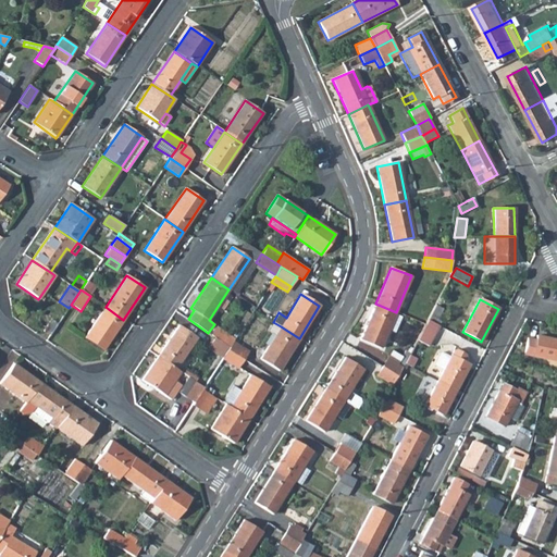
[(395,314),(396,312),(375,304),(360,339),(380,348),(387,330),(395,314)]
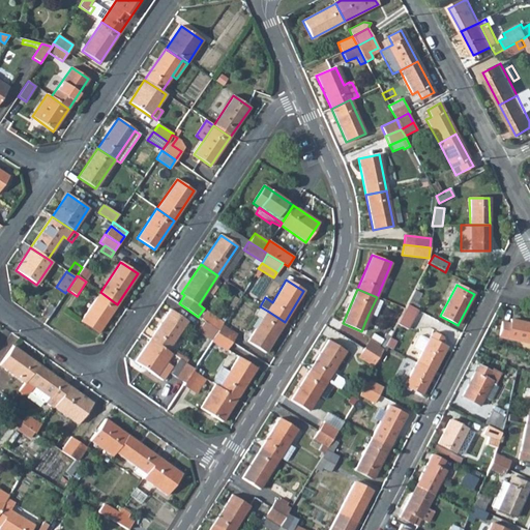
[(407,304),(416,310),(418,306),(415,304),(420,294),(414,290),(407,304)]
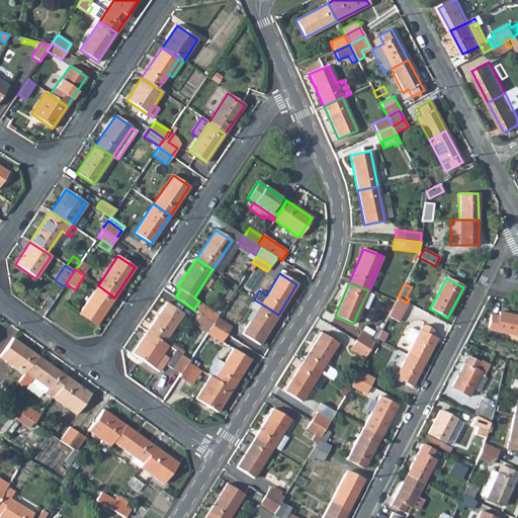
[(95,326),(114,297),(98,285),(78,315),(95,326)]
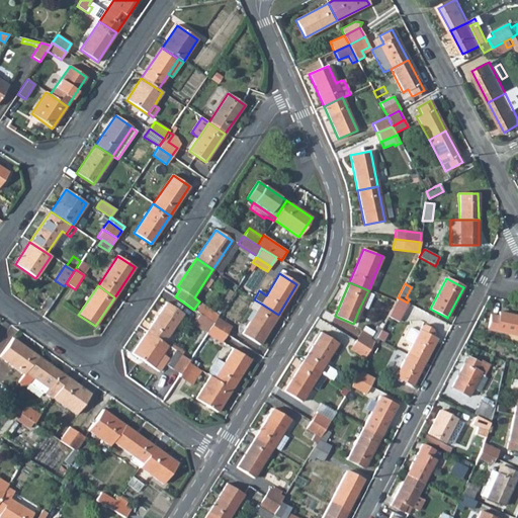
[(230,289),(216,310),(221,313),(234,292),(230,289)]
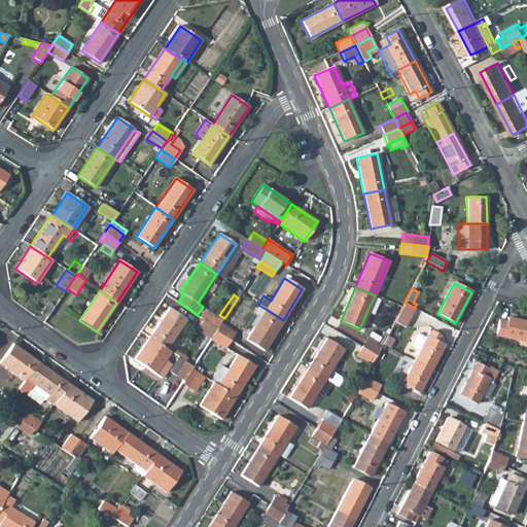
[(374,297),(366,312),(374,315),(380,300),(374,297)]
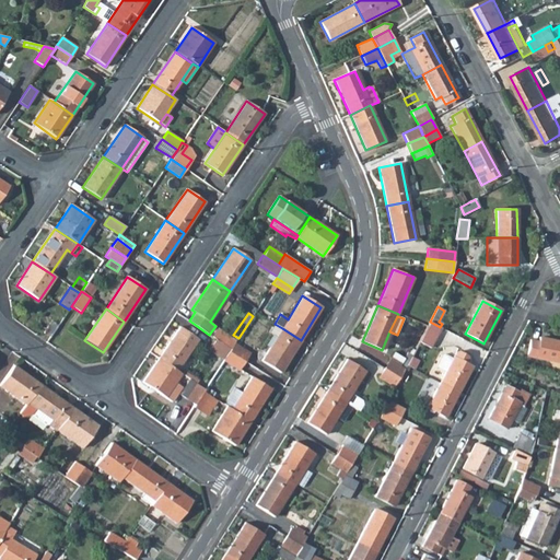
[(428,326),(419,342),(430,348),(440,327),(430,322),(428,326)]
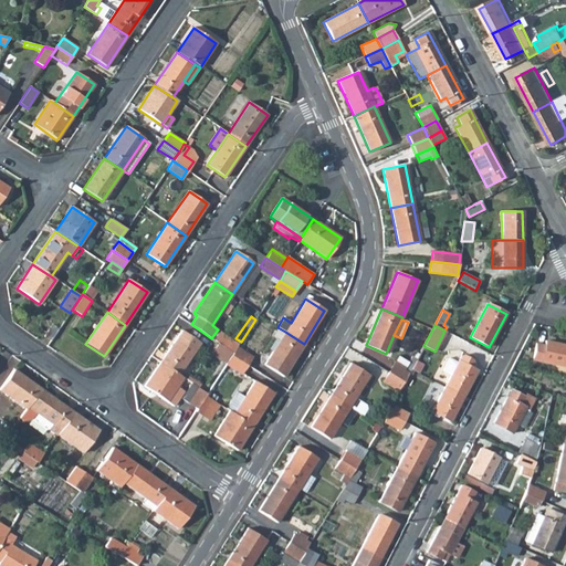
[(278,327),(272,336),(280,341),(285,332),(278,327)]
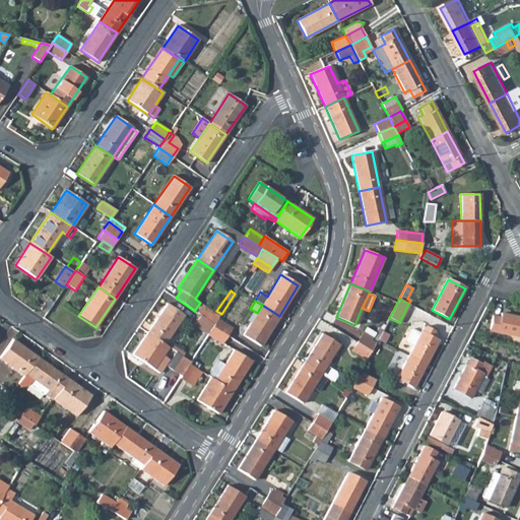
[(167,304),(147,333),(165,344),(184,315),(167,304)]
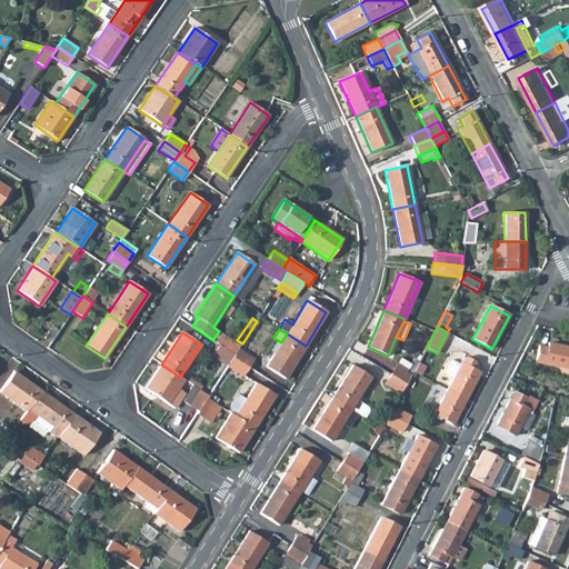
[(221,333),(216,342),(220,345),(235,355),(239,349),(240,346),(221,333)]
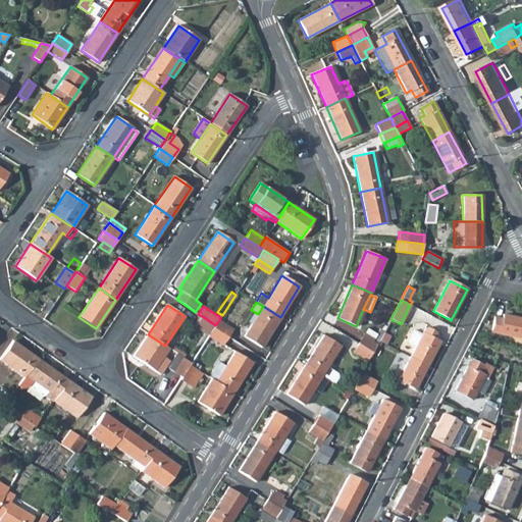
[(261,348),(280,317),(263,306),(258,314),(244,336),(261,348)]
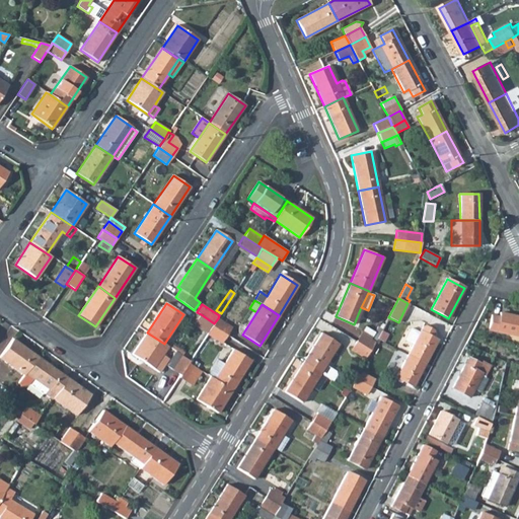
[(405,313),(421,320),(425,310),(410,304),(405,313)]
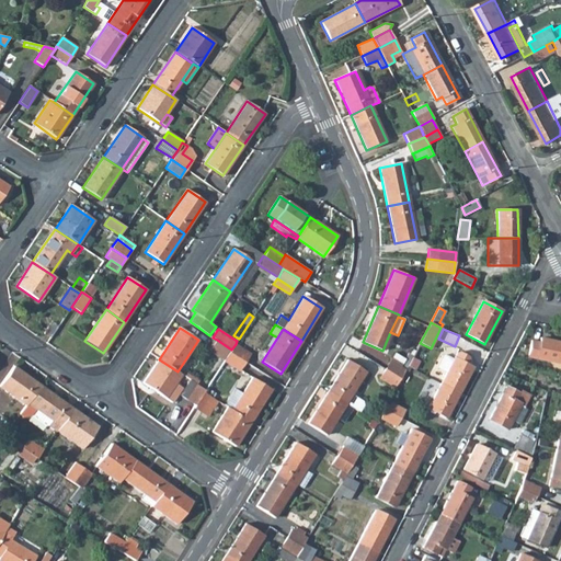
[(531,341),(527,357),(560,364),(560,342),(540,338),(539,342),(531,341)]
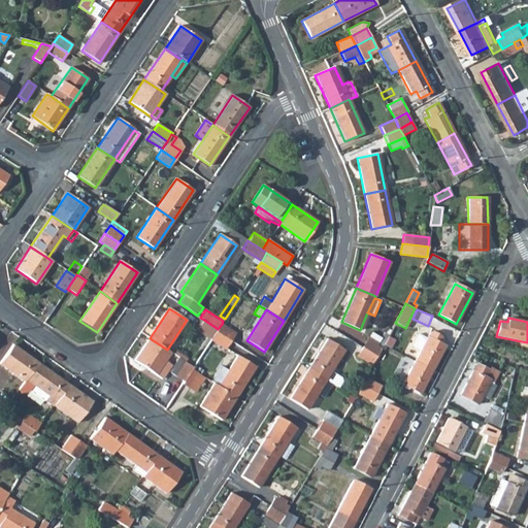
[(197,330),(211,339),(217,331),(217,330),(218,329),(204,320),(197,330)]
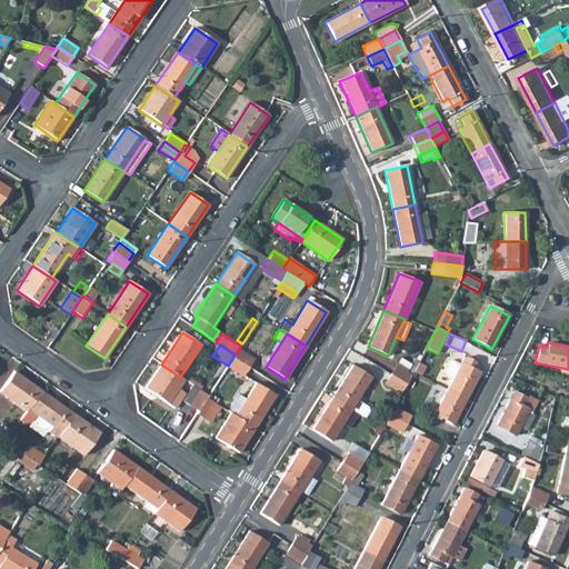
[(233,356),(233,357),(248,367),(253,359),(239,349),(235,355),(233,356)]
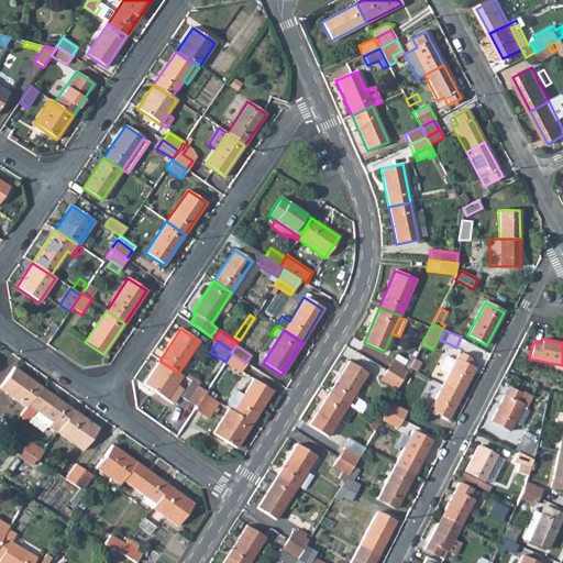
[(411,355),(409,354),(406,361),(403,367),(408,371),(409,367),(414,359),(418,352),(414,350),(411,355)]
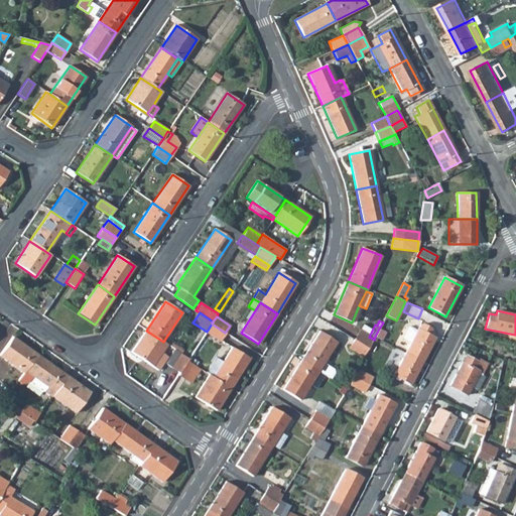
[(220,341),(225,333),(212,324),(207,332),(220,341)]
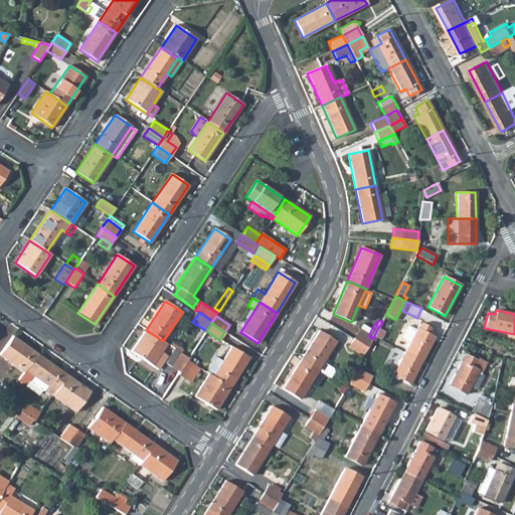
[(362,324),(358,330),(368,336),(371,330),(362,324)]
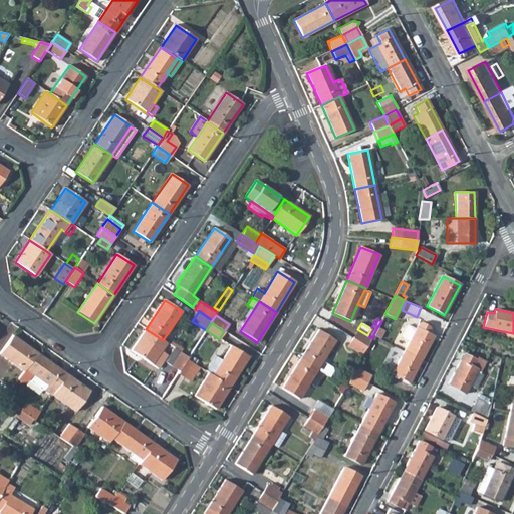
[(409,341),(404,351),(421,359),(433,336),(428,334),(430,329),(429,327),(420,323),(418,323),(415,329),(407,325),(405,326),(400,335),(401,337),(409,341)]
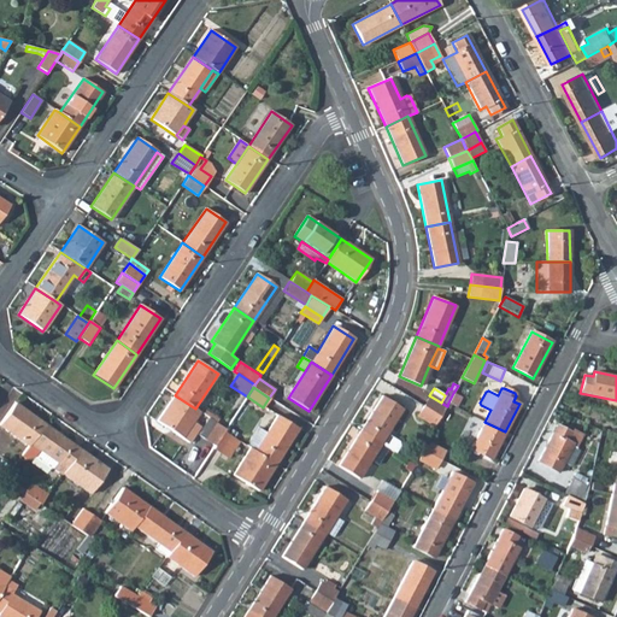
[(453,393),(448,403),(454,405),(459,397),(453,393)]
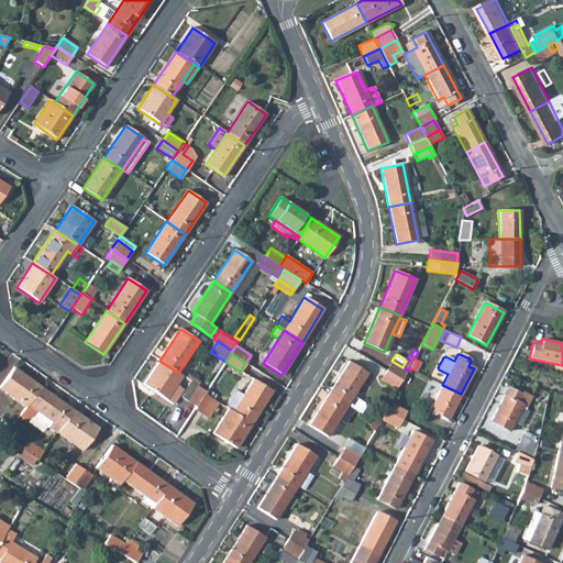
[(178,373),(159,361),(143,384),(166,399),(173,405),(183,389),(176,385),(181,375),(178,373)]
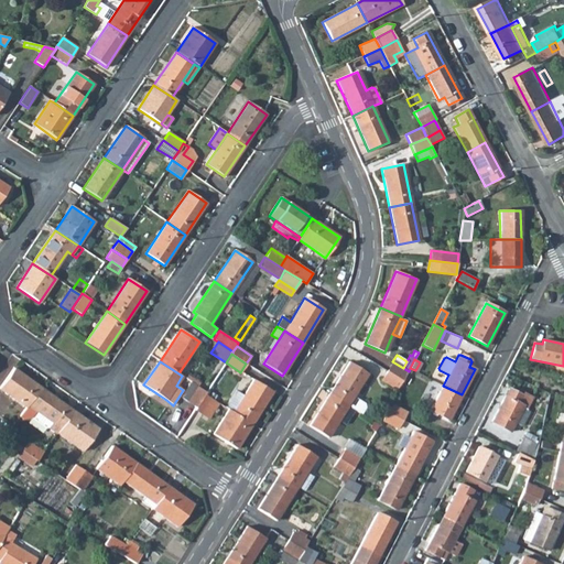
[(387,371),(402,380),(409,371),(403,368),(392,361),(387,371)]
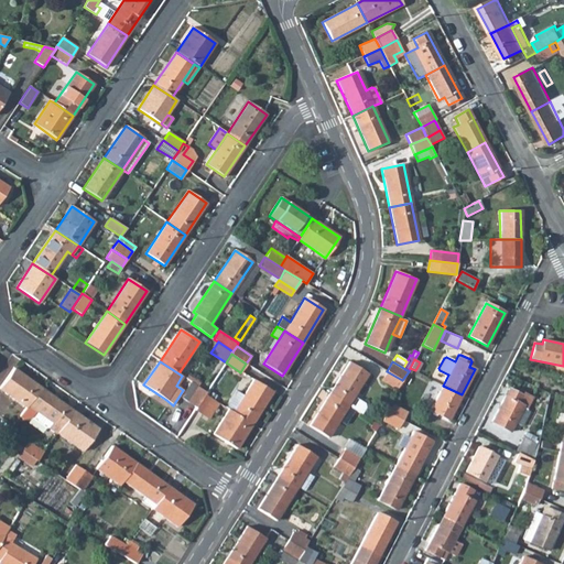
[(348,362),(329,393),(347,405),(353,397),(367,375),(348,362)]
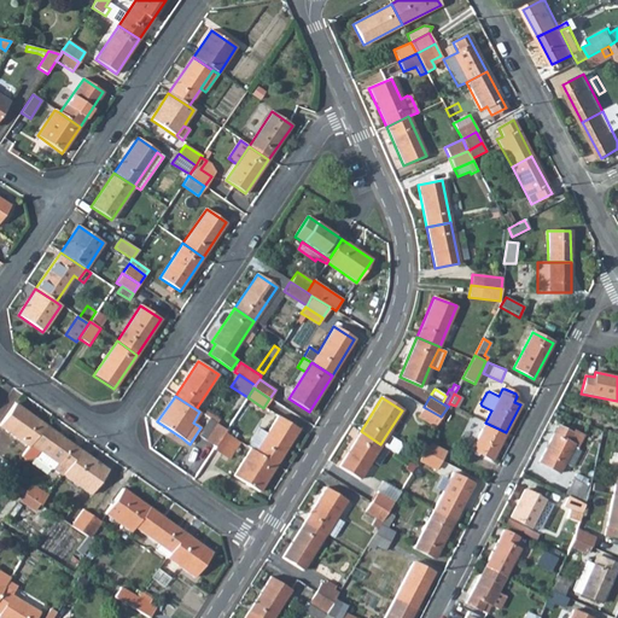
[(0,425),(29,447),(30,444),(45,425),(15,403),(0,423),(0,425)]
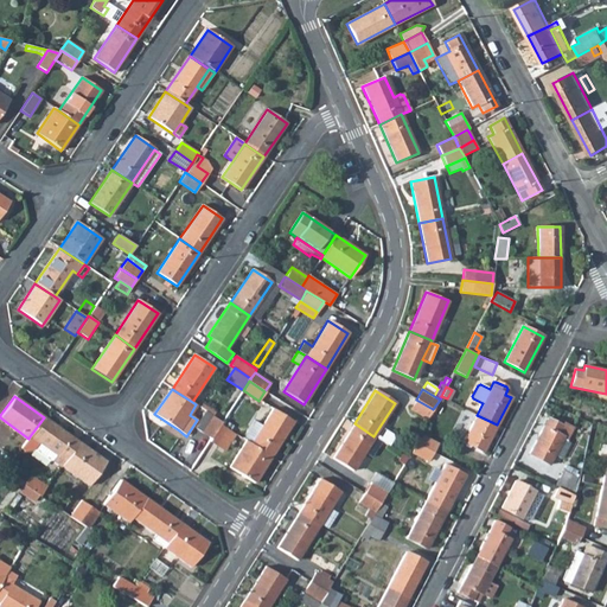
[(427,419),(433,409),(416,400),(410,409),(427,419)]
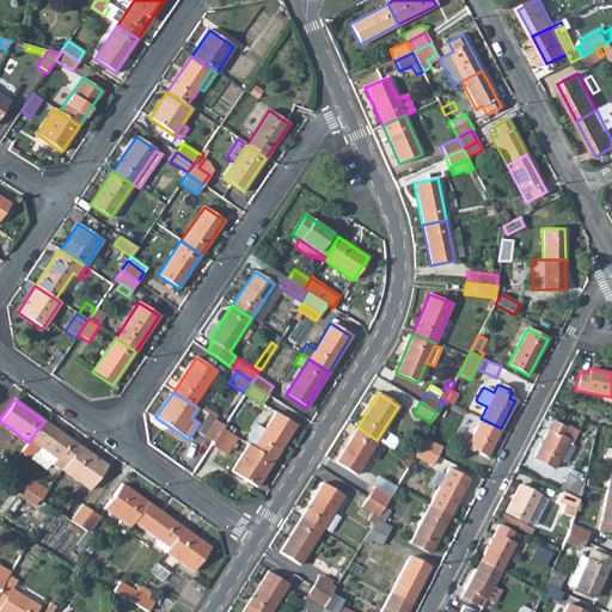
[(201,404),(197,408),(207,414),(214,418),(216,415),(201,404)]
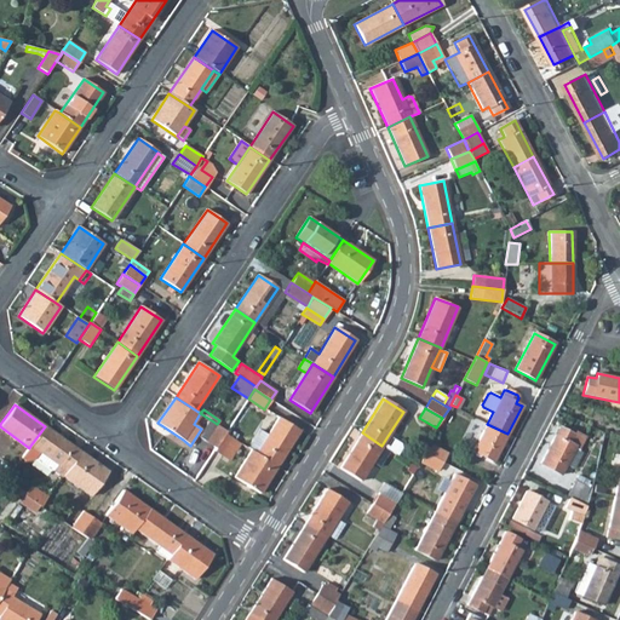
[(267,435),(256,453),(276,466),(299,430),(277,417),(267,435)]
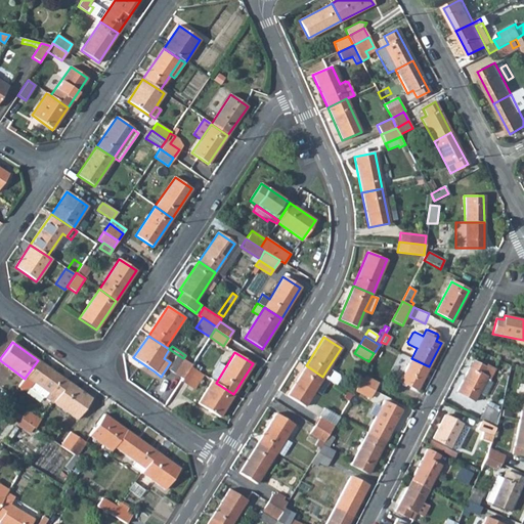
[(177,354),(167,369),(173,374),(183,358),(177,354)]
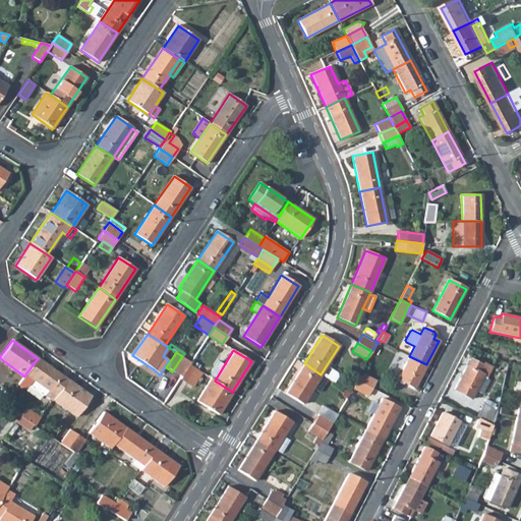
[(172,371),(181,377),(189,364),(190,362),(182,356),(172,371)]
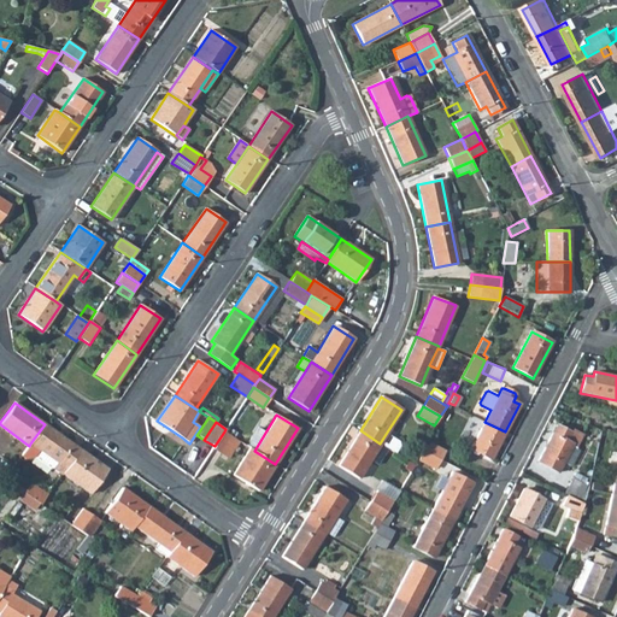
[(485,422),(470,450),(491,460),(505,432),(485,422)]
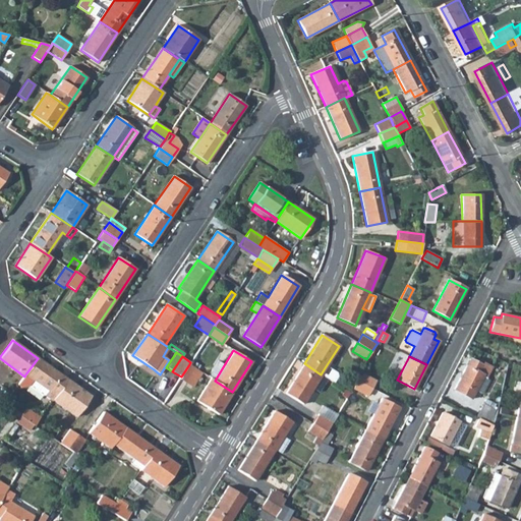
[(67,380),(38,358),(25,374),(24,377),(18,385),(21,388),(30,385),(43,395),(44,395),(52,400),(67,380)]
